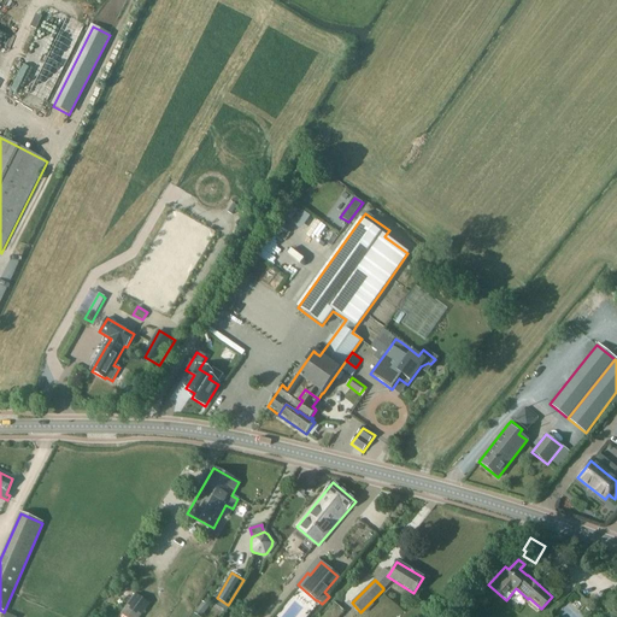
[(124,616),(141,616),(151,604),(136,594),(122,615),(124,616)]
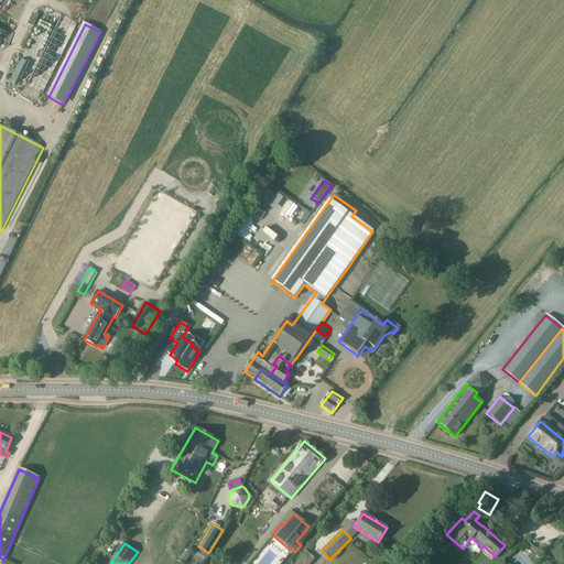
[(308,563),(314,559),(310,554),(312,552),(307,549),(294,563),(308,563)]
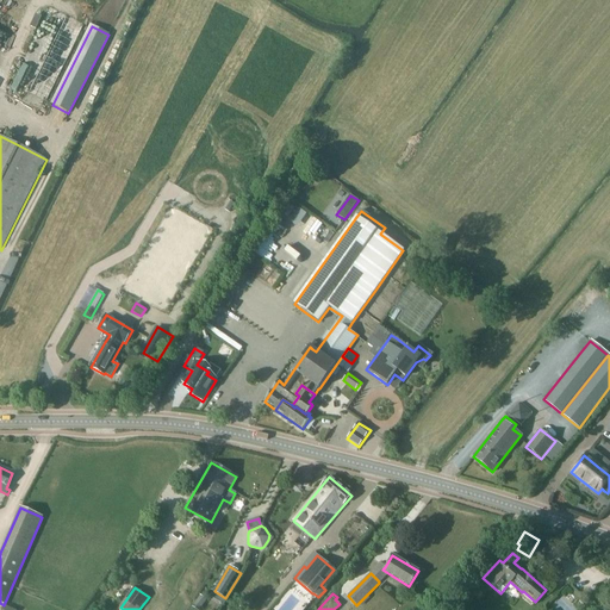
[(590,609),(593,605),(582,595),(579,598),(590,609)]
